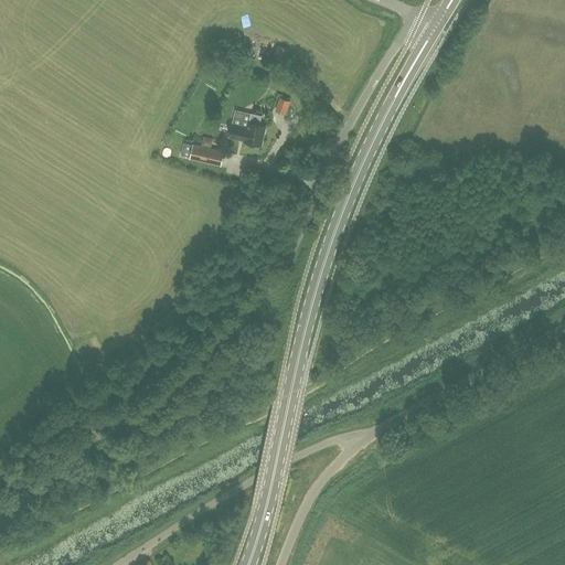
[(279,45),(269,66),(281,73),(288,60),(286,59),(289,51),(279,45)]
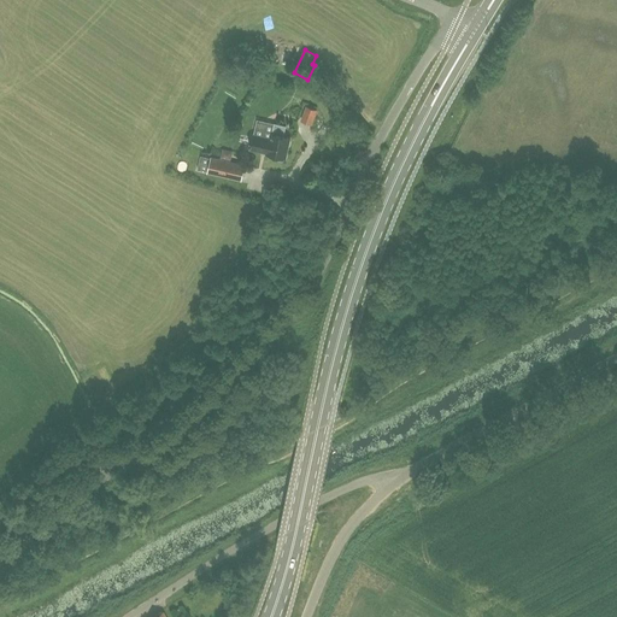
[(306,106),(300,122),(312,125),(317,111),(306,106)]
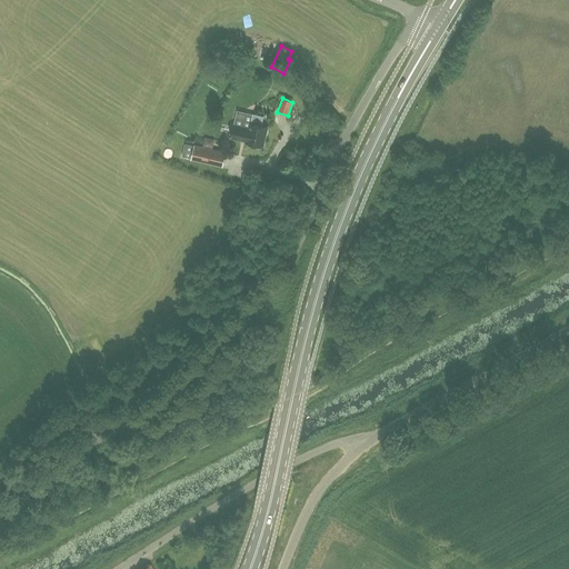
[(262,147),(266,136),(268,135),(269,131),(267,129),(267,128),(261,126),(263,117),(252,115),(250,123),(249,128),(245,128),(233,125),(230,138),(246,141),(246,142),(256,145),(255,146),(256,147),(260,148),(261,148),(262,147)]
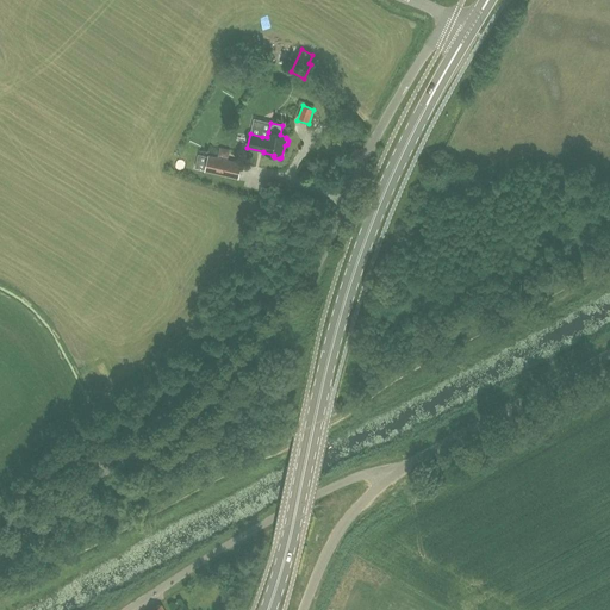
[(217,156),(228,159),(229,150),(219,148),(217,156)]
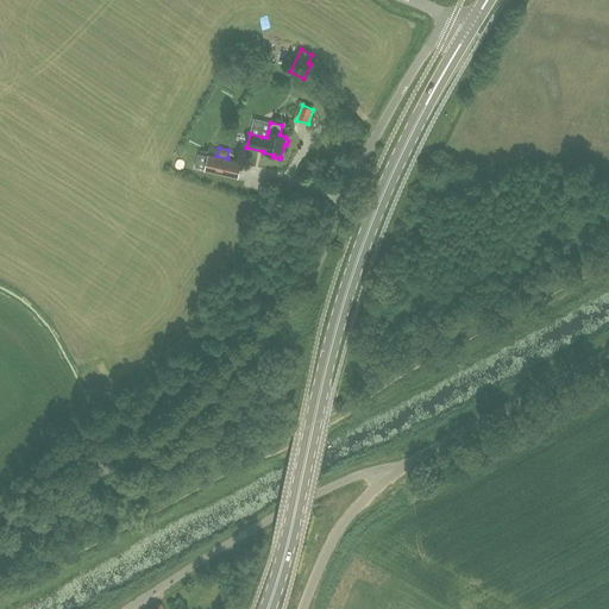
[(208,157),(206,170),(237,179),(240,164),(208,157)]
